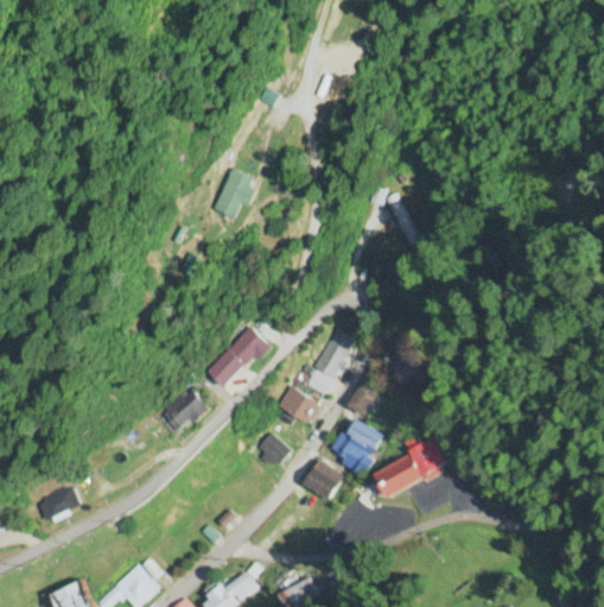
[(221,215),(239,215),(239,207),(253,207),(253,174),(221,174),(221,215)]
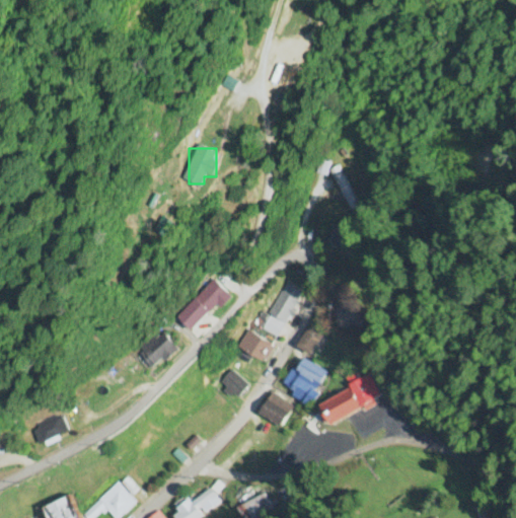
[(154,230),(166,237),(174,224),(163,217),(154,230)]
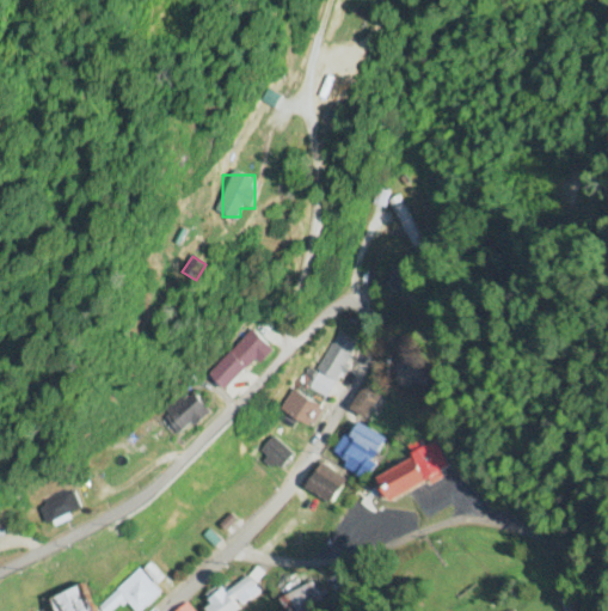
[(260,365),(272,352),(251,330),(208,372),(227,391),(256,361),(260,365)]
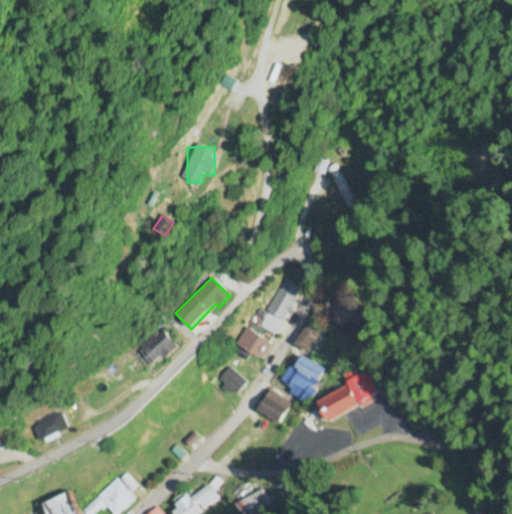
[(298,292),(281,283),(265,312),(281,321),(298,292)]
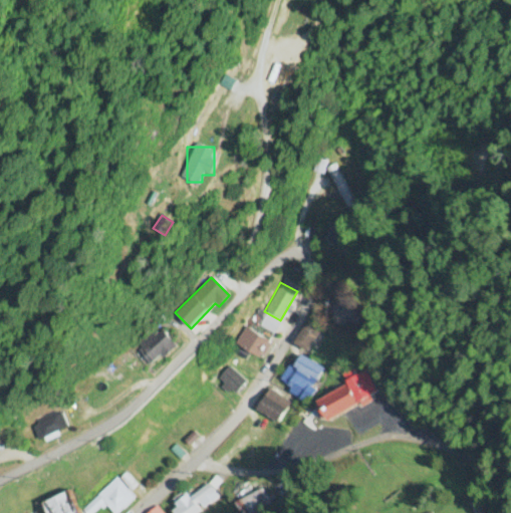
[(352,323),(353,308),(334,307),(334,322),(352,323)]
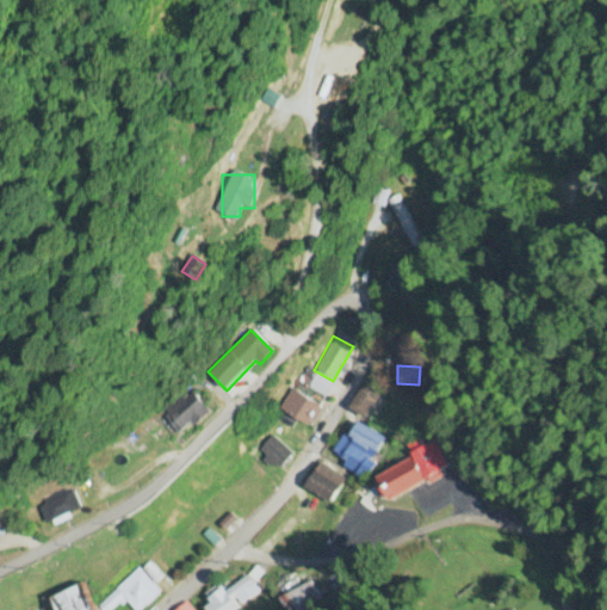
[(376,394),(359,387),(348,410),(365,417),(376,394)]
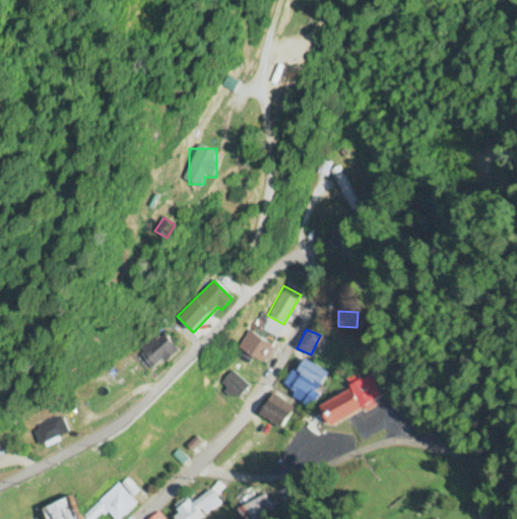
[(238,345),(262,364),(273,349),(250,330),(238,345)]
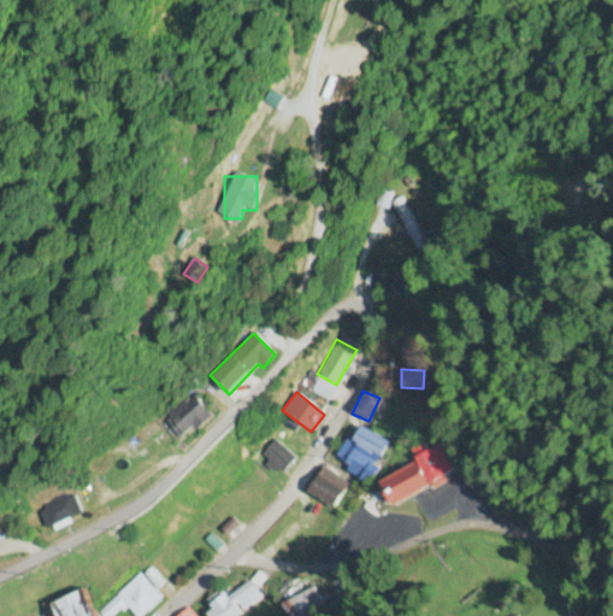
[(193,396),(186,403),(178,396),(160,414),(184,439),(211,414),(193,396)]
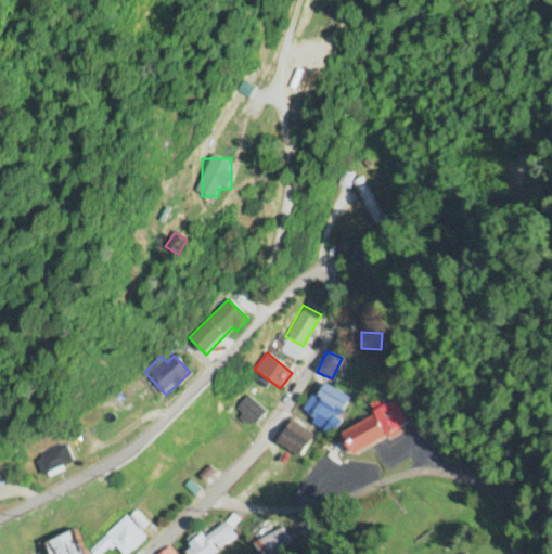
[(277,385),(249,378),(246,396),(272,401),(277,385)]
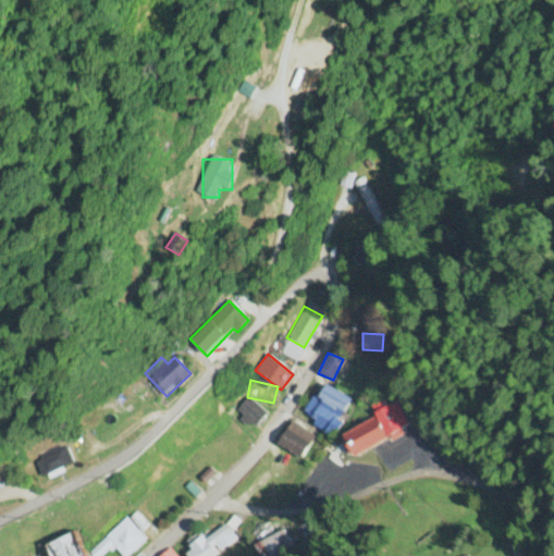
[(327,434),(348,400),(323,383),(300,417),(327,434)]
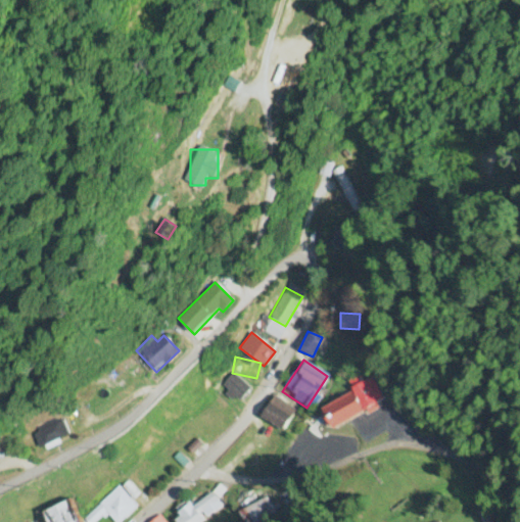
[(249,389),(232,373),(221,385),(237,401),(249,389)]
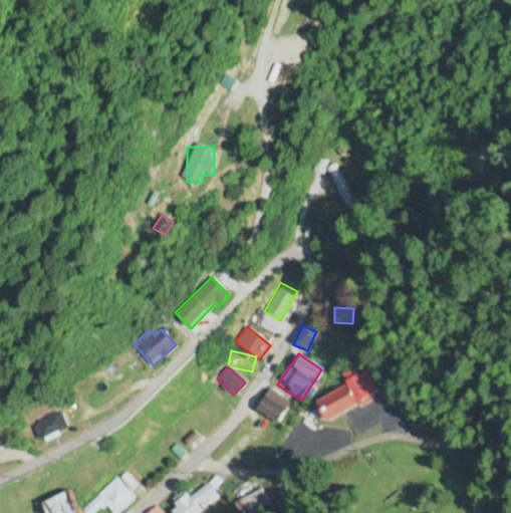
[(347,385),(316,402),(326,421),(378,394),(365,369),(356,374),(352,367),(341,373),(347,385)]
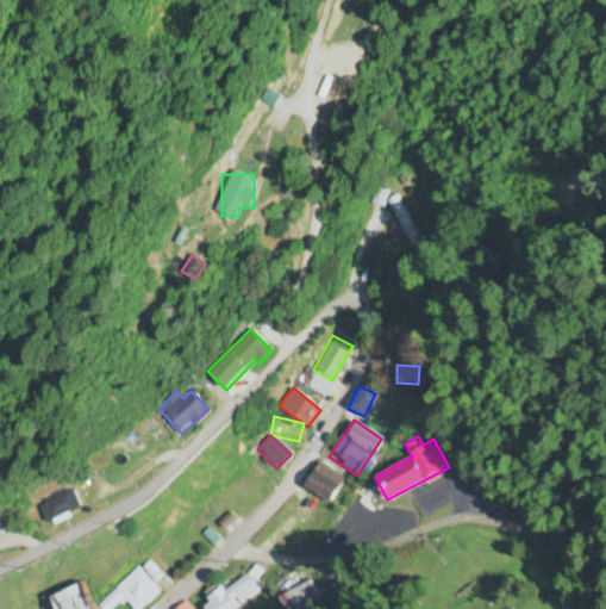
[(326,502),(343,479),(317,461),(301,485),(326,502)]
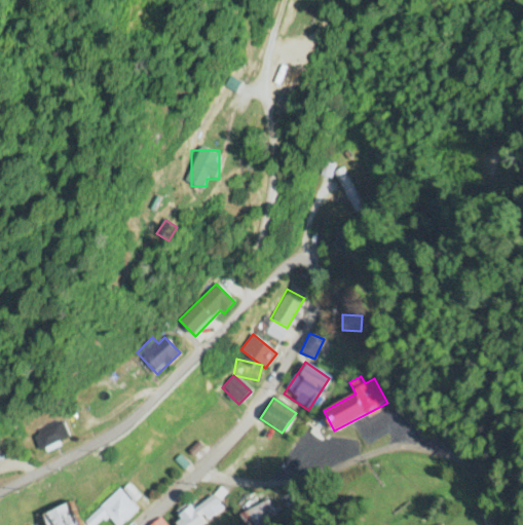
[(208,445),(183,420),(166,437),(191,461),(208,445)]
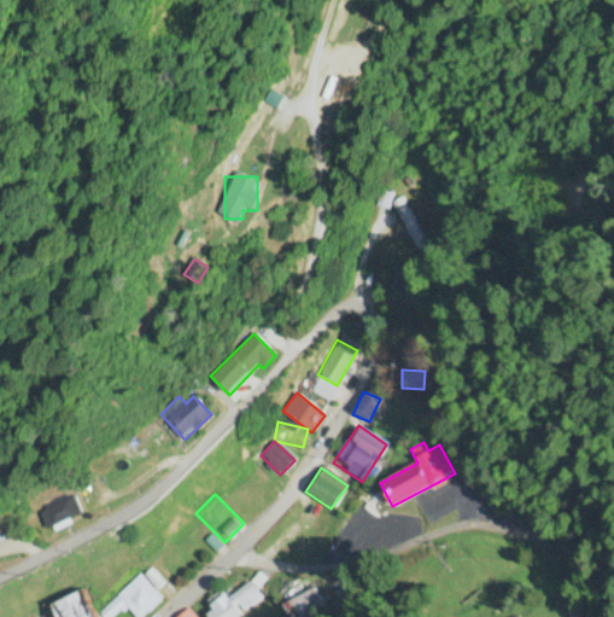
[(80,517),(74,495),(39,504),(45,527),(80,517)]
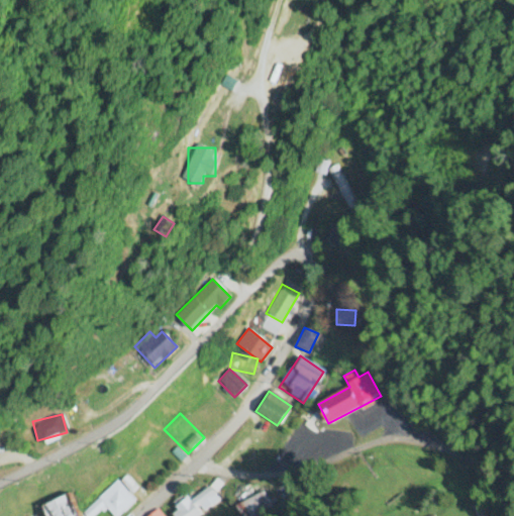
[(169,444),(160,435),(151,443),(161,452),(169,444)]
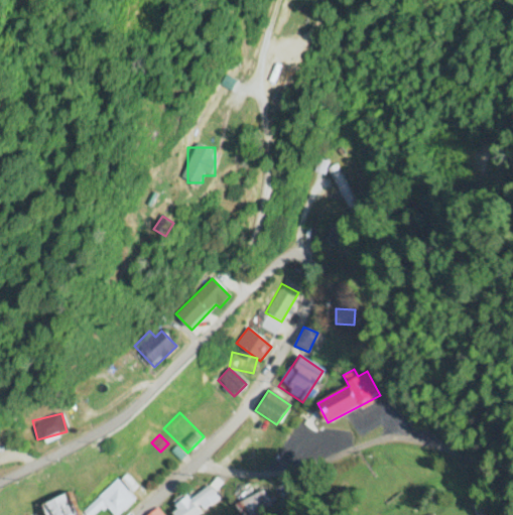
[(118,514),(135,499),(115,480),(83,511),(86,514),(94,514),(104,506),(111,514),(118,514)]
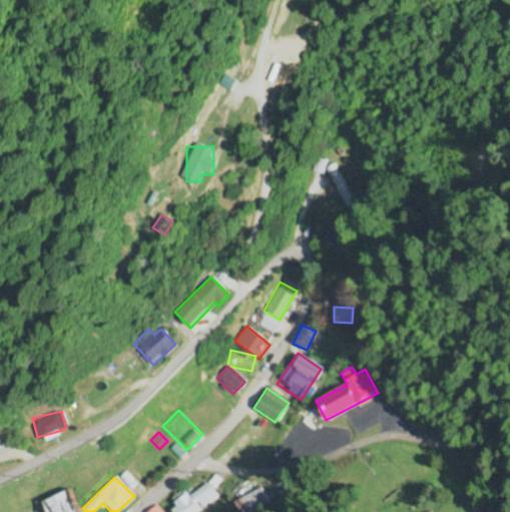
[(194,511),(215,497),(205,484),(169,509),(171,511),(194,511)]
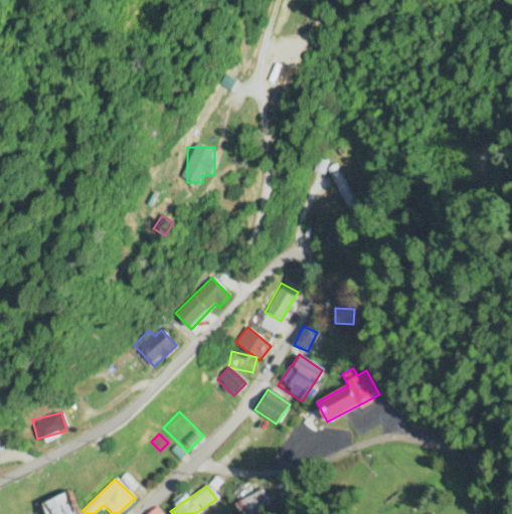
[(233,502),(238,513),(250,513),(268,507),(262,491),(233,502)]
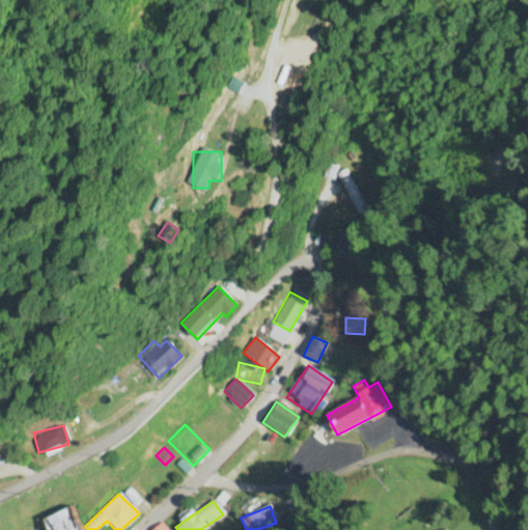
[(54,529),(83,529),(74,507),(49,518),(54,529)]
